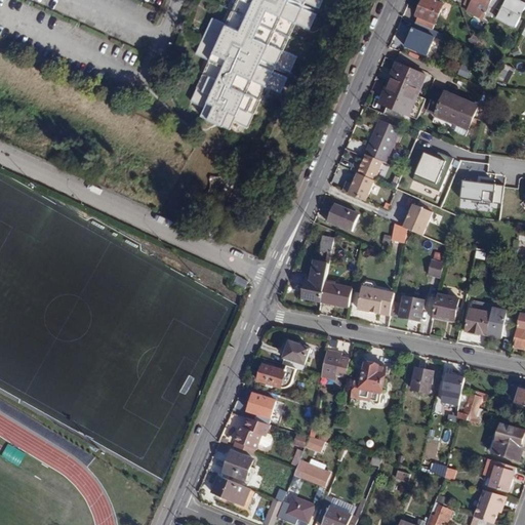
[(236,0),(226,24),(212,17),(197,52),(209,58),(191,101),(205,107),(202,115),(231,127),(234,120),(248,126),(267,85),(280,91),(287,78),(273,71),(277,64),(290,70),(296,56),(281,49),(294,21),(310,28),(316,14),(301,7),(306,0),(319,7),(322,0),(236,0)]
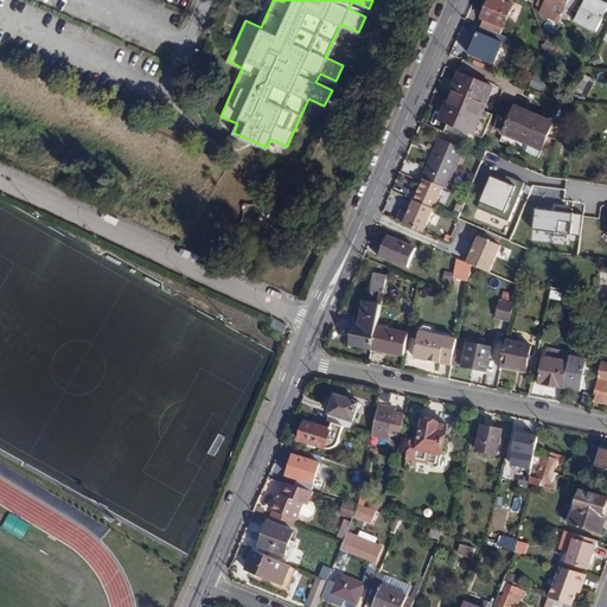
[(486,20),(483,27),(500,34),(512,6),(498,0),(490,0),(483,19),(486,20)]
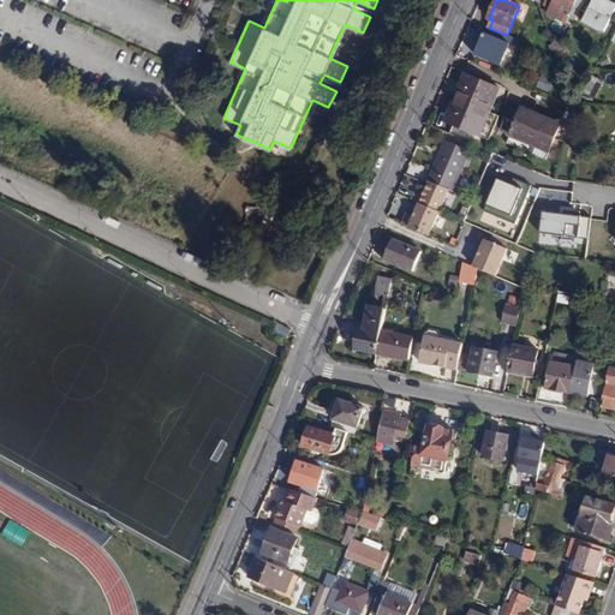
[(547,15),(572,27),(579,10),(584,0),(547,0),(544,6),(549,9),(547,15)]
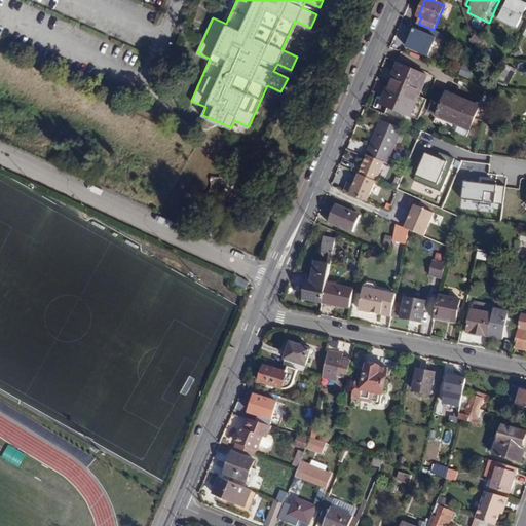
[(499,0),(495,8),(502,11),(498,19),(517,28),(525,8),(525,4),(517,0),(499,0)]
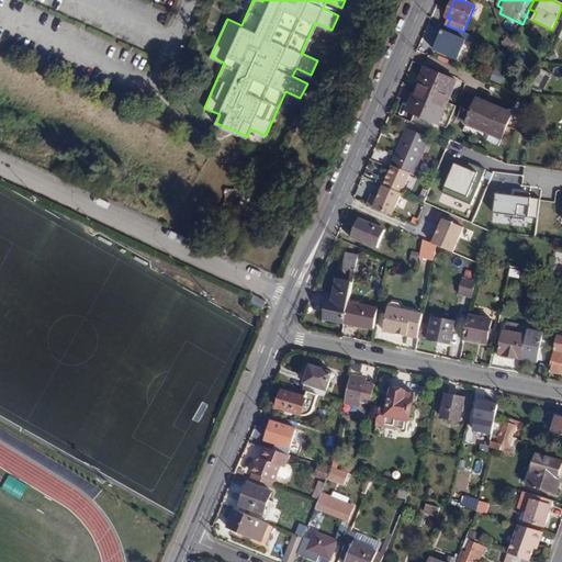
[(447,25),(445,24),(435,51),(457,60),(468,34),(463,32),(447,25)]
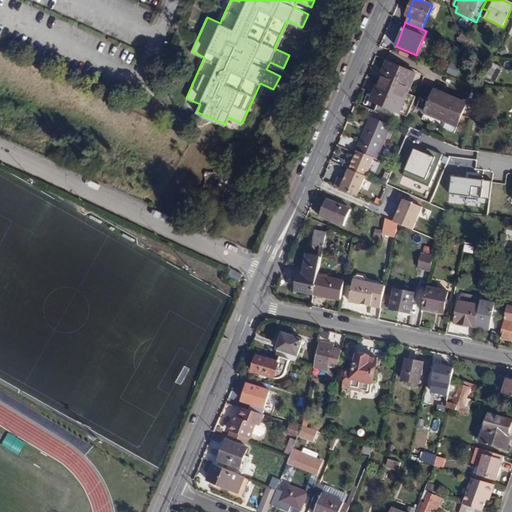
[(387,62),(379,83),(407,95),(415,74),(387,62)]
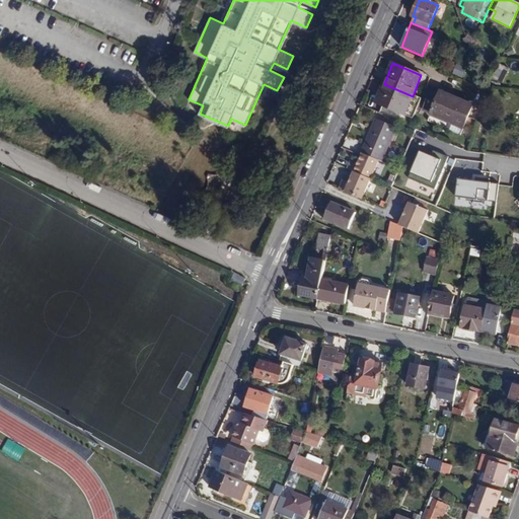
[(455,64),(453,74),(463,77),(465,67),(455,64)]
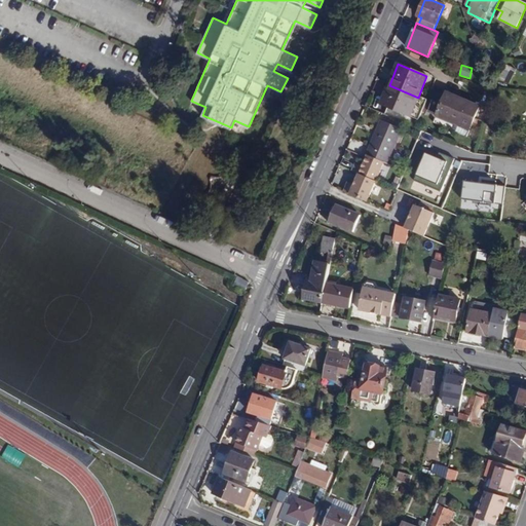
[(505,65),(498,79),(509,84),(516,70),(505,65)]
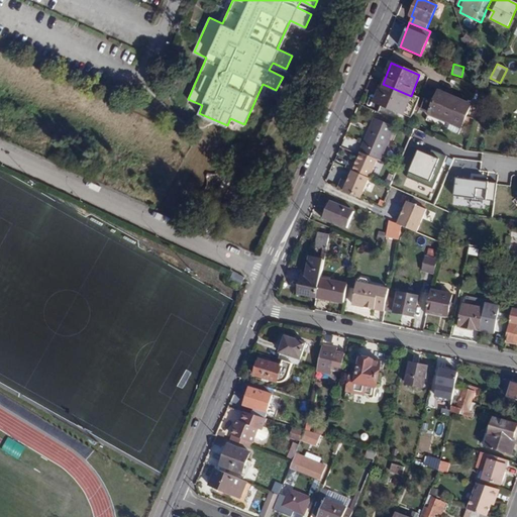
[(411,96),(383,84),(375,102),(403,114),(411,96)]
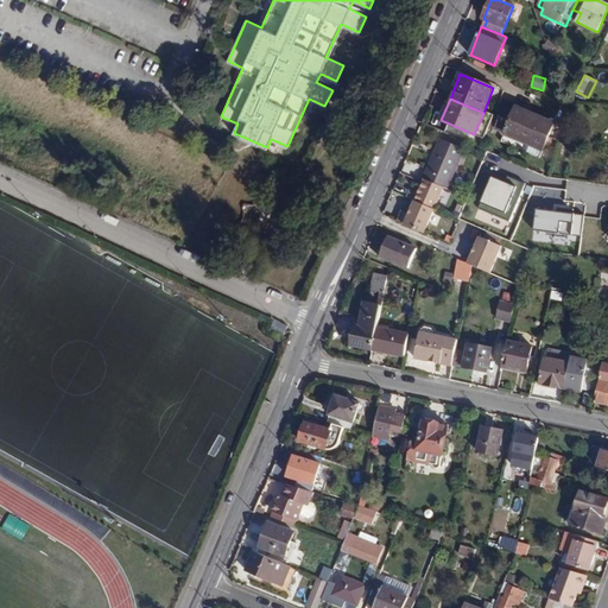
[(553,122),(506,102),(494,130),(543,150),(553,122)]
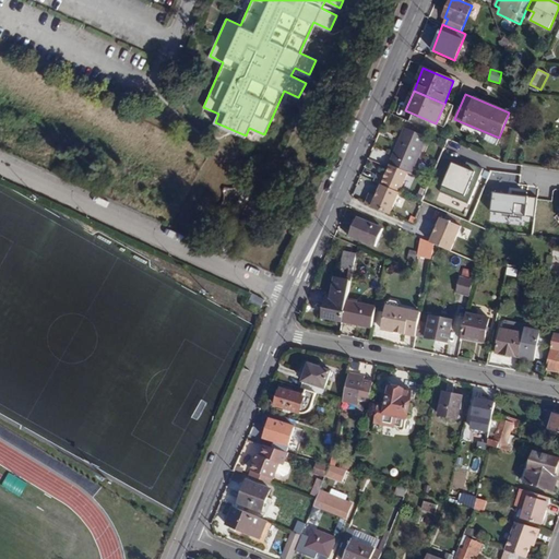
[(390,165),(391,165),(408,173),(412,174),(427,137),(405,128),(390,165)]
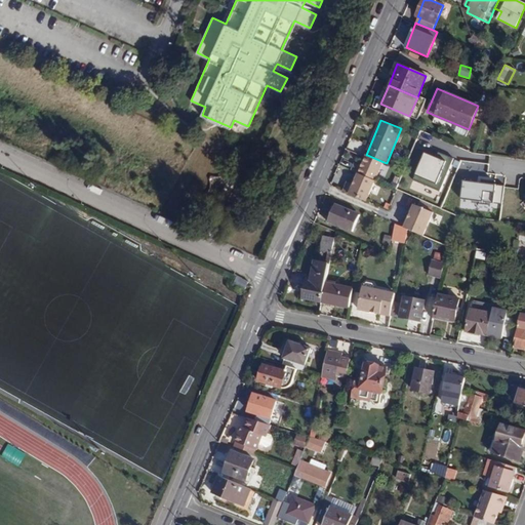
[(446,163),(425,154),(416,175),(437,185),(446,163)]
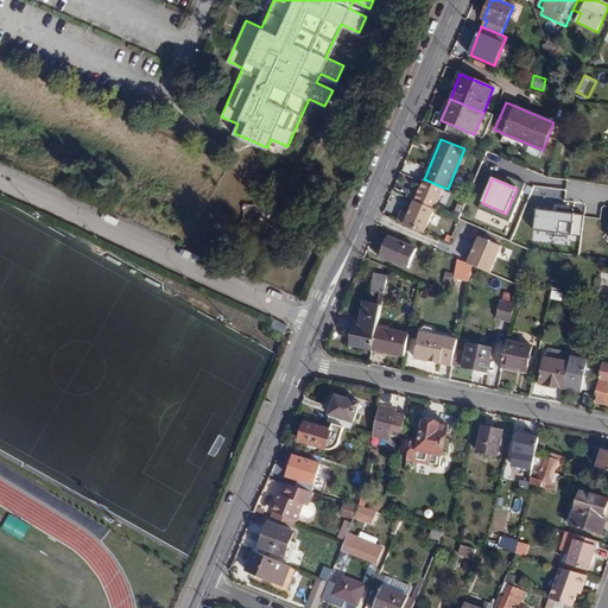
[(444,188),(425,179),(424,183),(425,184),(424,187),(423,187),(416,202),(435,210),(444,188)]
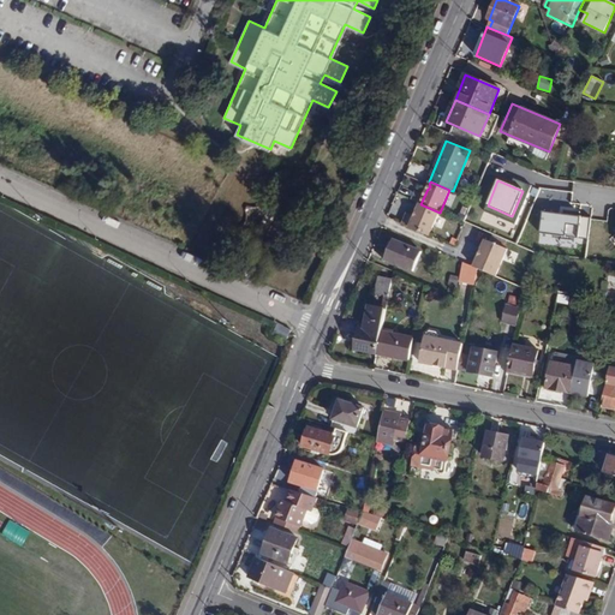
[(421,204),(419,204),(416,213),(413,216),(411,215),(407,213),(402,225),(429,237),(440,213),(421,204)]
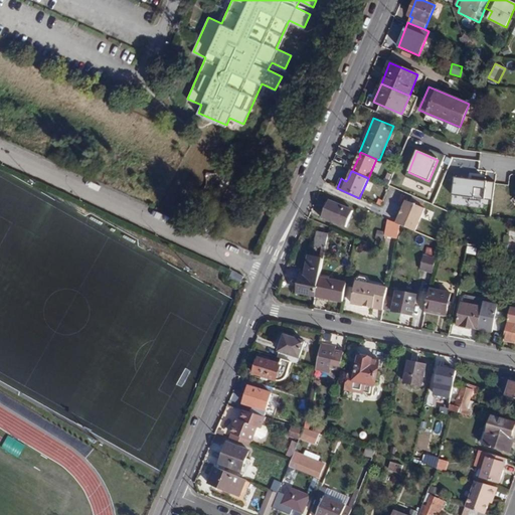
[(458,213),(482,216),(482,209),(511,213),(513,199),(483,196),(482,206),(476,206),(478,186),(462,184),(462,185),(454,184),(452,196),(460,197),(458,213)]
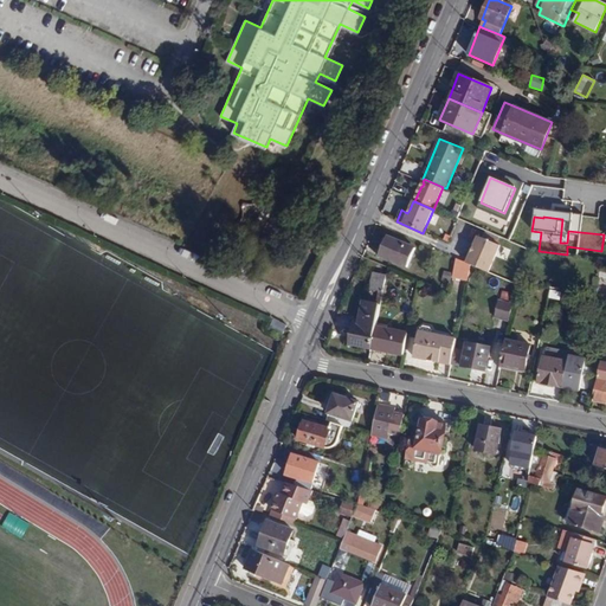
[(500,238),(485,232),(483,238),(497,244),(500,238)]
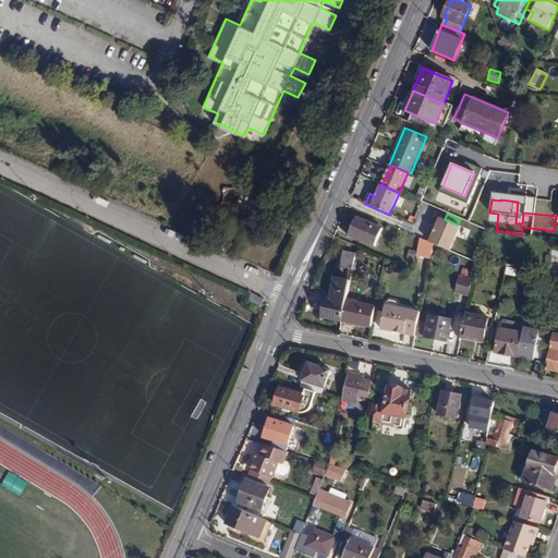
[(429,242),(434,244),(450,251),(461,226),(458,225),(445,219),(441,217),(437,227),(435,233),(433,233),(429,242)]
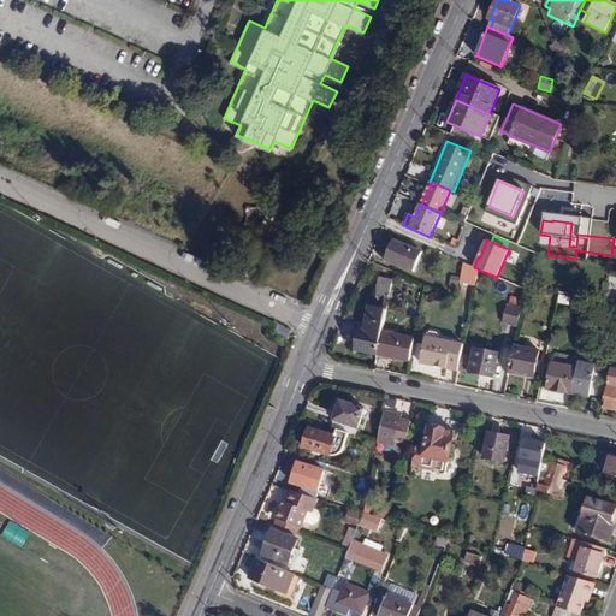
[(413,271),(421,252),(394,241),(386,260),(413,271)]
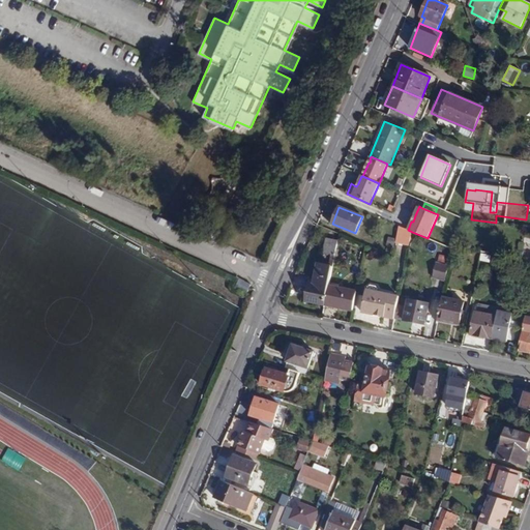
[(209,236),(216,240),(221,230),(213,227),(209,236)]
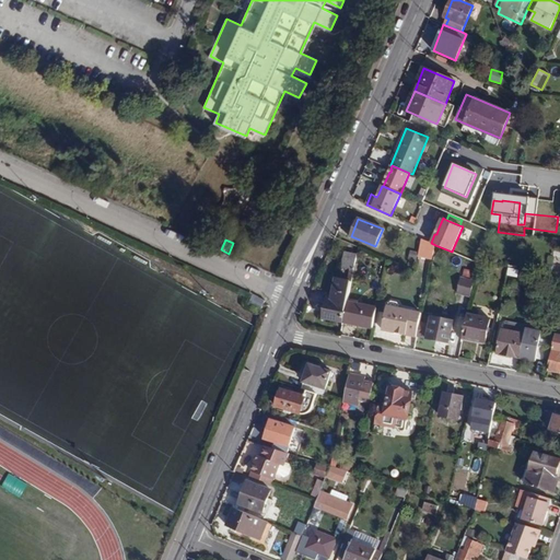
[(420,256),(432,259),(435,245),(431,243),(422,240),(420,256)]
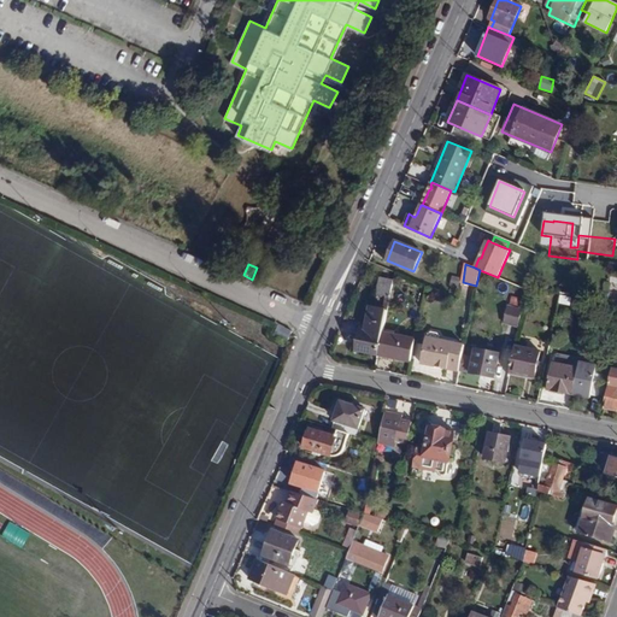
[(391,298),(393,281),(380,278),(376,294),(391,298)]
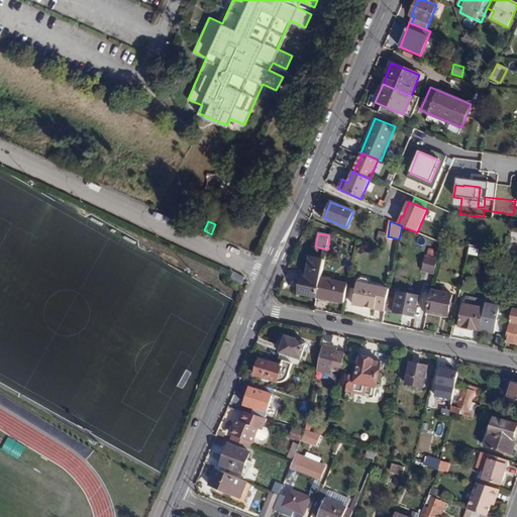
[(299,294),(317,297),(321,278),(324,260),(311,256),(307,275),(304,275),(299,294)]
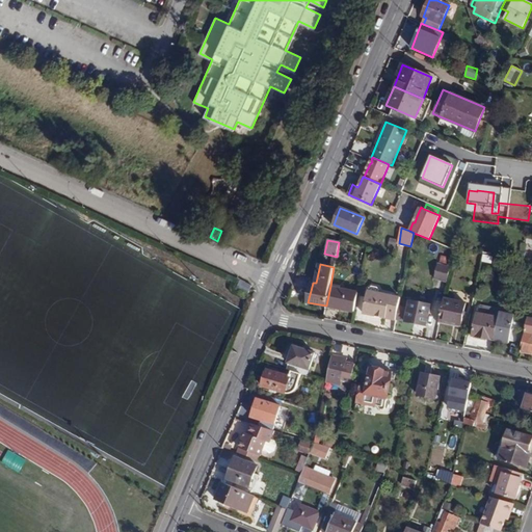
[(448,282),(451,267),(437,264),(434,280),(448,282)]
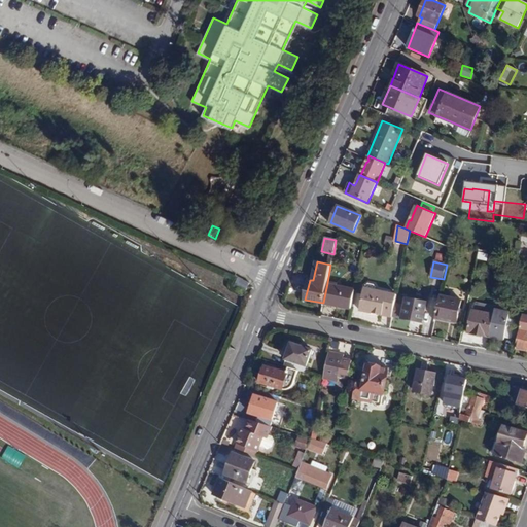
[(244,290),(248,283),(238,278),(234,285),(244,290)]
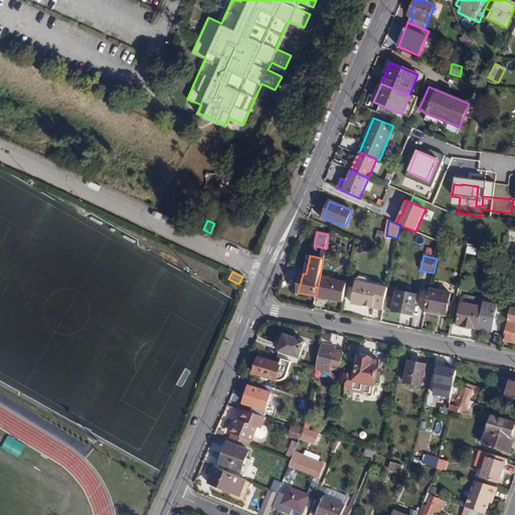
[(320,277),(316,296),(343,302),(347,283),(320,277)]
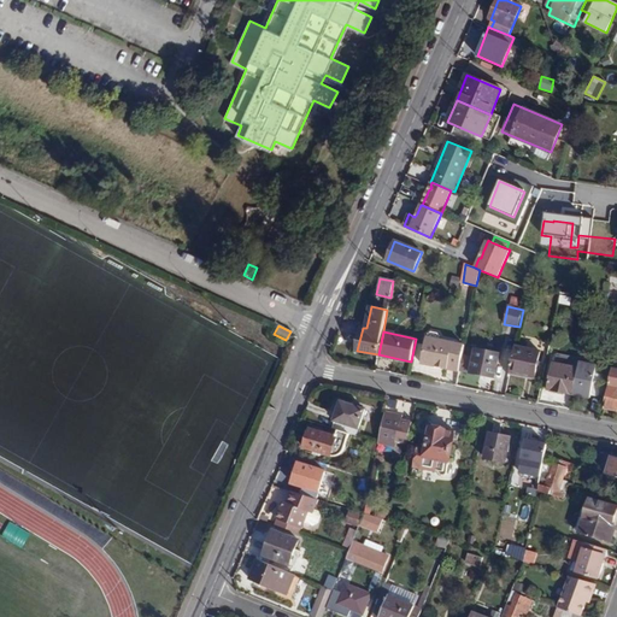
[(463,353),(464,345),(459,344),(439,340),(439,336),(438,334),(430,331),(428,334),(428,338),(427,338),(421,364),(439,368),(440,364),(444,365),(444,368),(447,369),(448,363),(460,365),(463,353)]
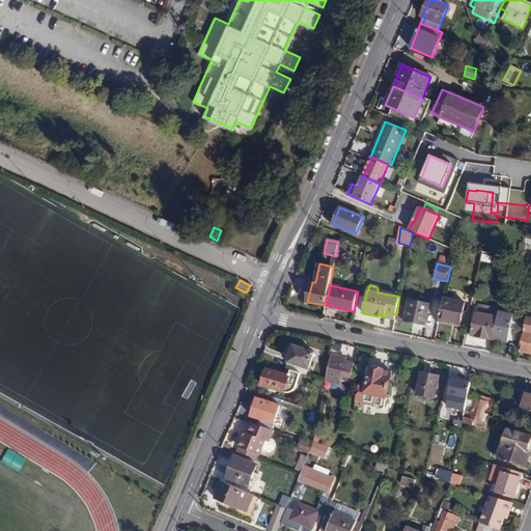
[(444,298),(439,320),(459,325),(465,303),(444,298)]
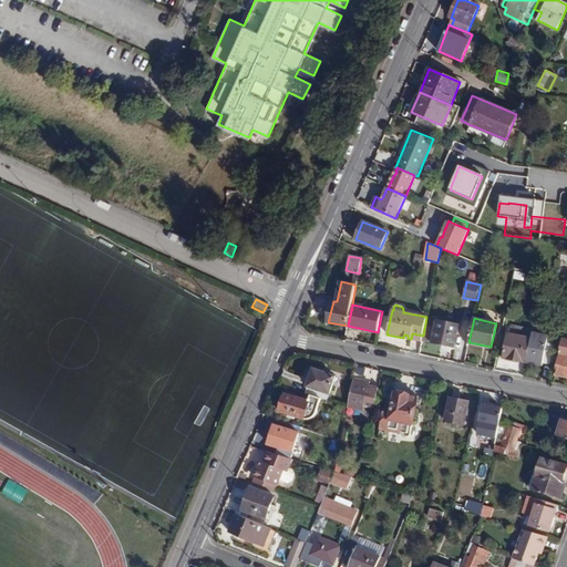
[(436,320),(435,327),(432,342),(431,344),(455,350),(461,326),(436,320)]
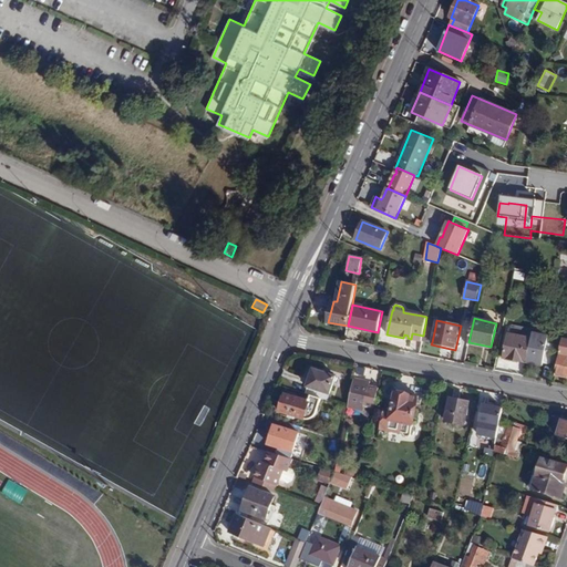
[(432,342),(435,327),(425,325),(423,336),(422,340),(432,342)]
